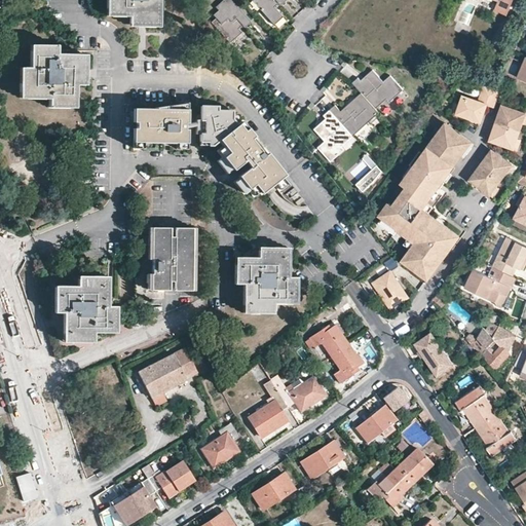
[(107,0),(107,16),(130,16),(129,26),(161,26),(160,0),(107,0)]
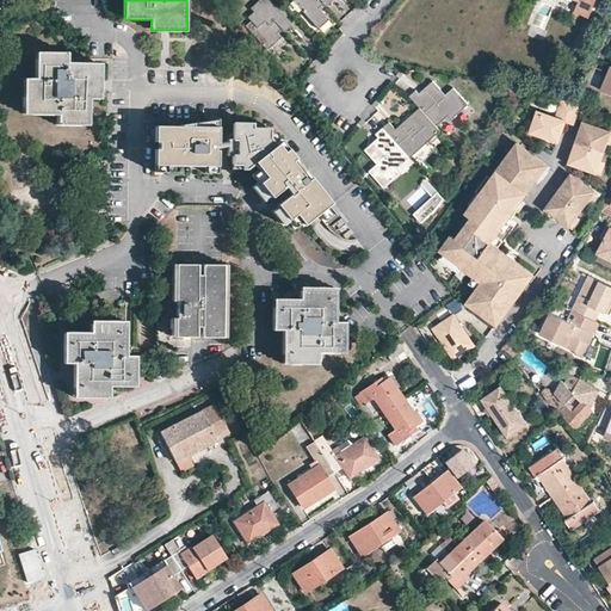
[(291,26),(267,0),(259,0),(251,8),(253,12),(247,18),(251,22),(245,26),(267,50),(282,38),(277,34),(282,30),(284,32),(291,26)]
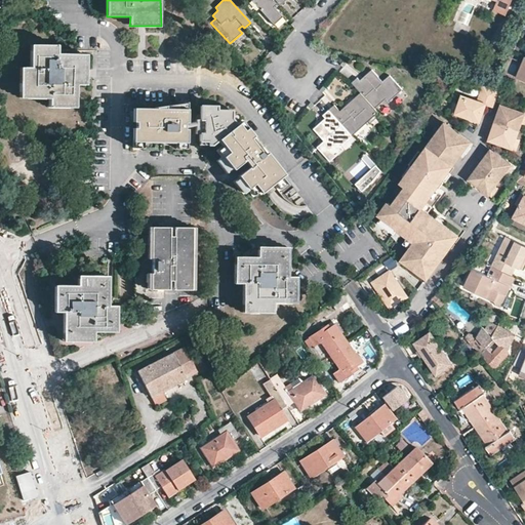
[(286,1),(285,0),(250,0),(274,26),(283,17),(274,7),(278,4),(280,6),(286,1)]
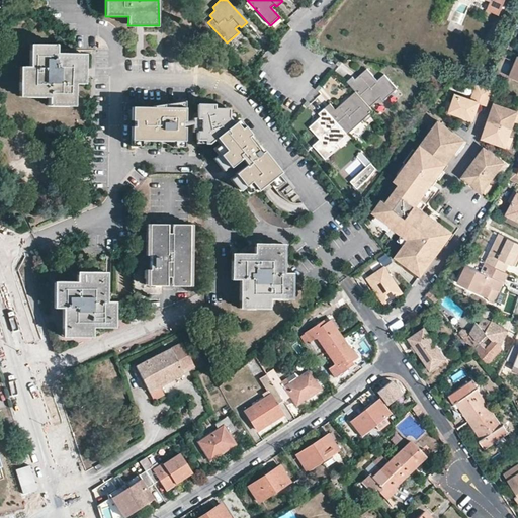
[(489,0),(490,0),(487,8),(500,13),(505,0),(489,0)]
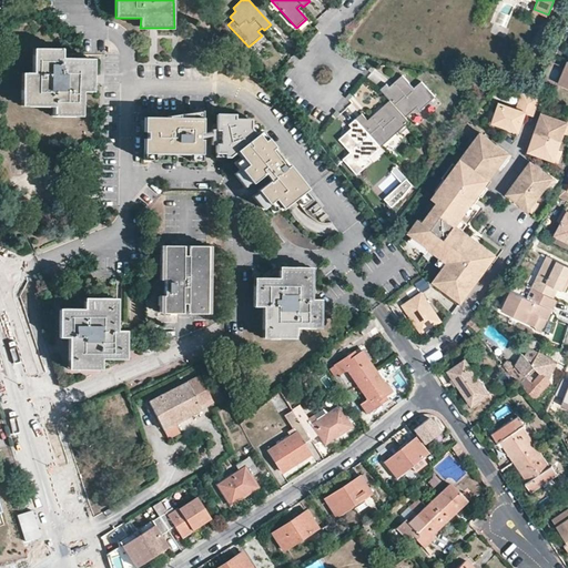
[(61,48),(32,48),(32,72),(22,72),(21,107),(53,107),(53,115),(82,117),(82,92),(93,92),(93,59),(61,58),(61,48)]
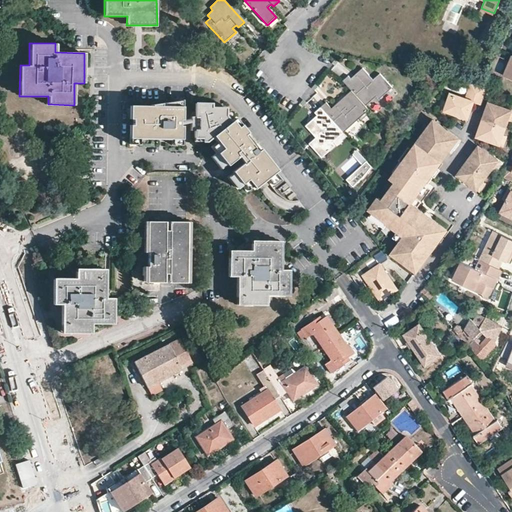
[(374,78),(363,66),(351,77),(349,74),(343,79),(352,89),(366,105),(377,95),(380,98),(393,86),(381,72),(374,78)]
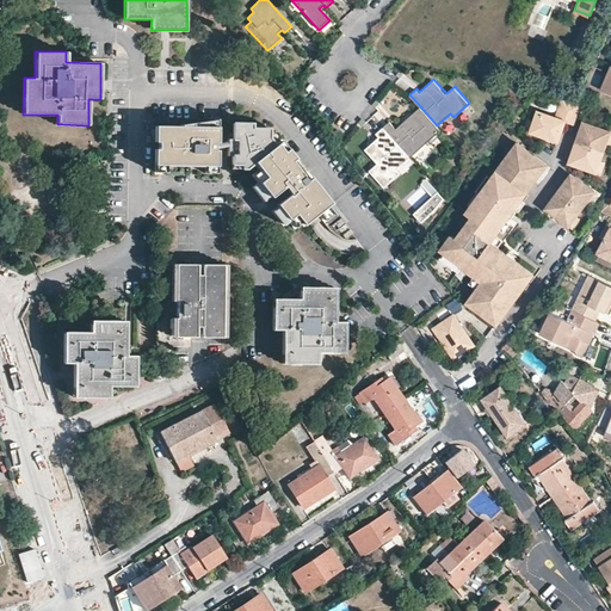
[(562,119),(568,102),(563,100),(557,117),(562,119)]
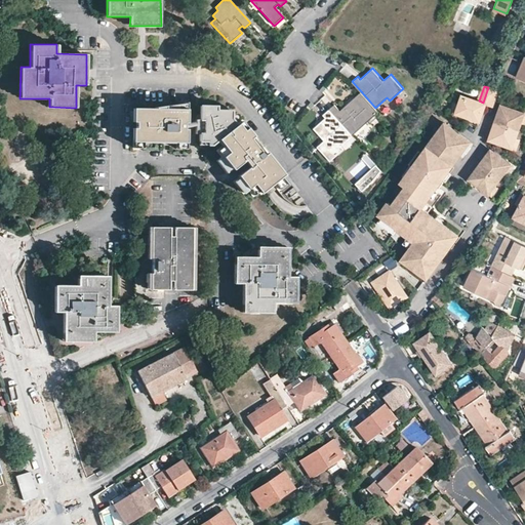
[(492,107),(498,90),(488,87),(483,103),(479,101),(463,95),(457,112),(479,121),(482,112),(485,104),(492,107)]
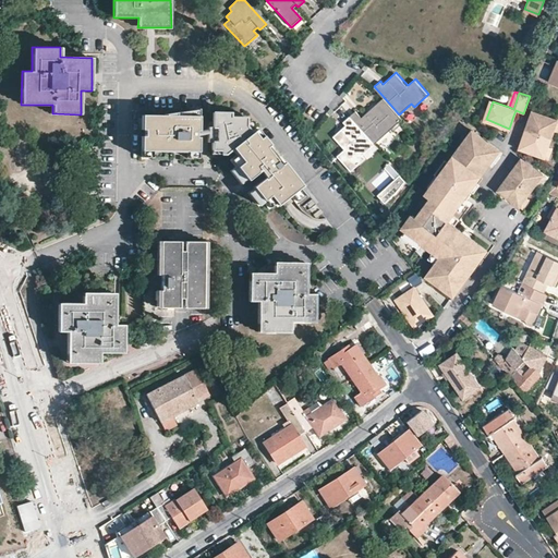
[(399,114),(384,97),(362,117),(356,110),(350,116),(375,143),(402,118),(399,114)]
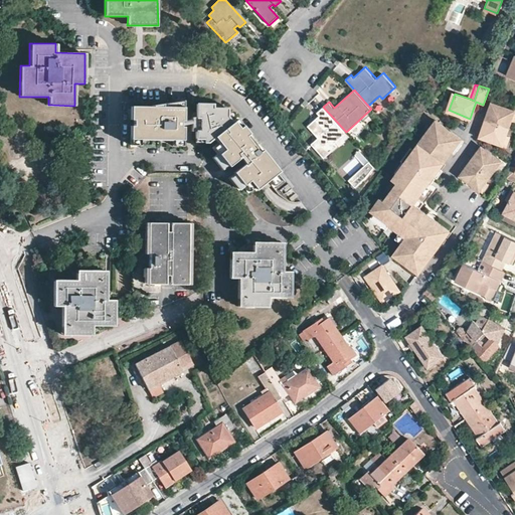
[(183,122),(184,102),(153,106),(153,107),(131,107),(131,120),(134,120),(134,126),(130,126),(130,136),(131,136),(130,145),(140,145),(140,140),(140,137),(173,138),(173,141),(173,146),(182,147),(183,128),(180,128),(180,122),(183,122)]
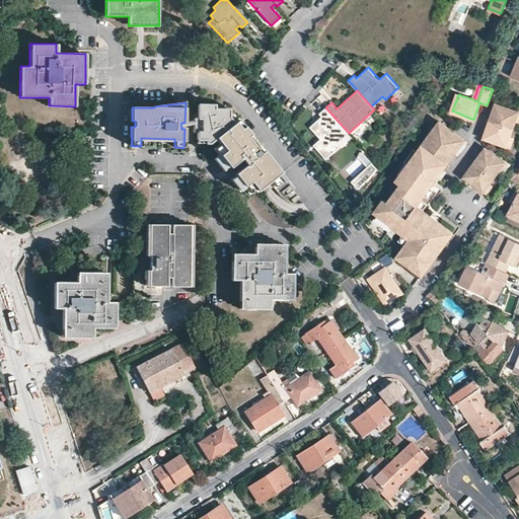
[(518,110),(496,103),(494,107),(493,113),(490,120),(513,129),(516,121),(518,113),(518,110)]
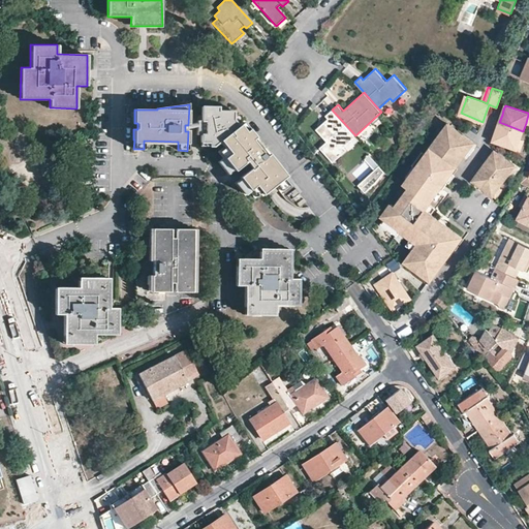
[(266,151),(258,142),(255,145),(252,141),(255,137),(248,129),(245,132),(240,125),(238,127),(232,121),(234,113),(228,113),(218,113),(218,109),(201,107),(201,117),(197,117),(197,121),(196,136),(201,136),(200,139),(210,141),(210,144),(210,147),(213,148),(220,142),(225,148),(230,155),(224,159),(219,163),(228,175),(234,170),(235,173),(242,166),(247,173),(240,178),(241,180),(236,184),(245,195),(250,191),(256,186),(261,192),(263,195),(276,185),(283,179),(286,176),(269,154),(266,157),(262,154),(266,151)]
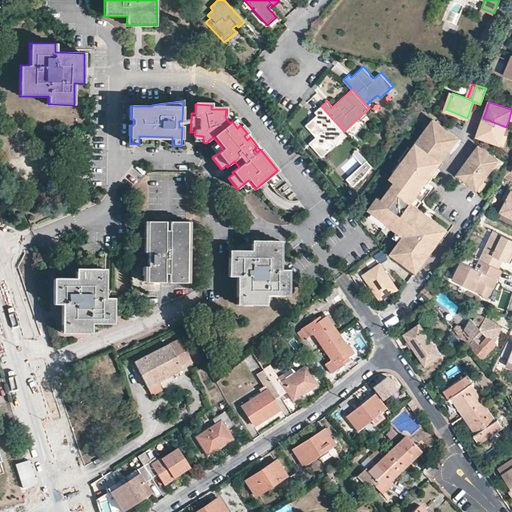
[(333,141),(344,131),(321,106),(315,111),(318,114),(306,124),(316,136),(310,142),(322,156),(336,144),(333,141)]
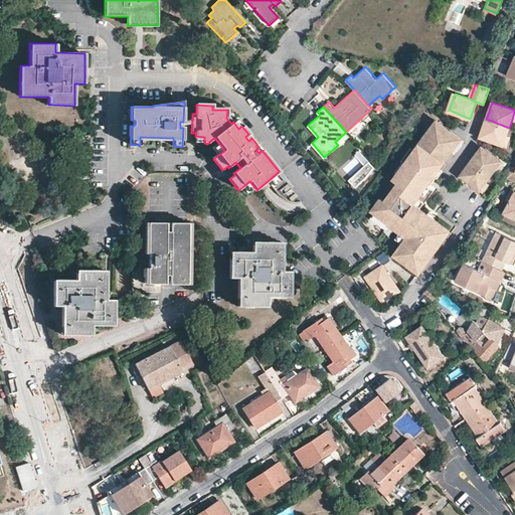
[(485,138),(504,145),(507,136),(509,128),(486,119),(483,128),(480,136),(485,138)]
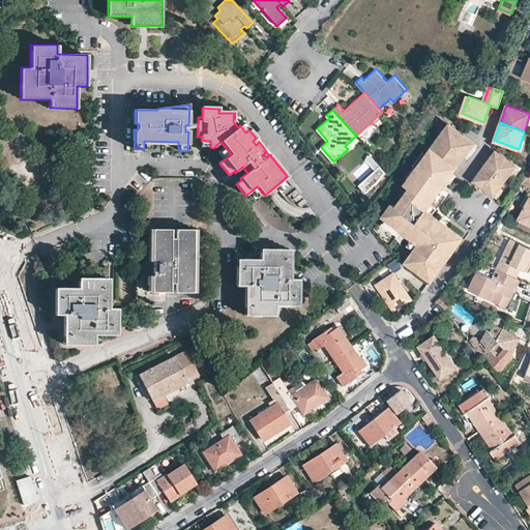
[(248,129),(243,123),(240,125),(245,133),(248,129)]
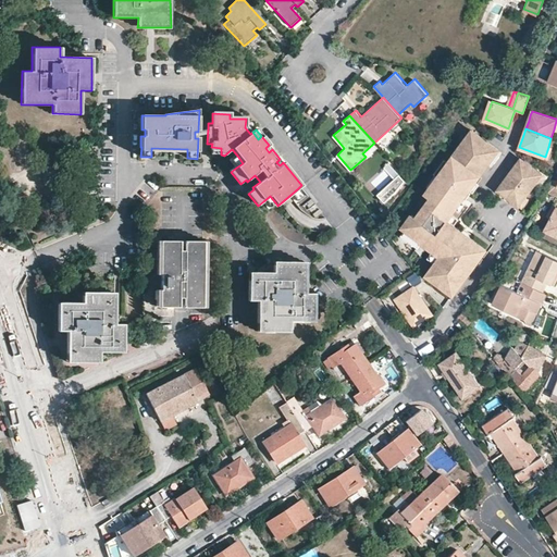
[(473,143),(478,135),(472,131),(468,138),(473,143)]
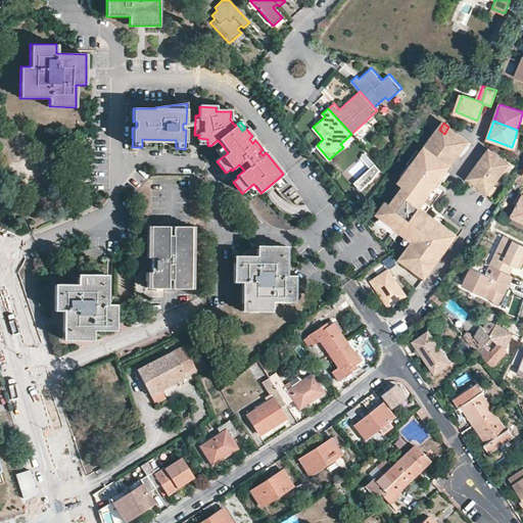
[(457,142),(461,136),(448,127),(444,134),(439,130),(419,156),(411,168),(399,185),(402,187),(390,205),(386,202),(380,211),(381,217),(395,227),(395,228),(408,237),(414,241),(410,247),(401,258),(419,272),(423,266),(431,271),(453,240),(444,235),(449,228),(440,222),(434,218),(425,210),(419,207),(423,201),(428,195),(432,189),(434,186),(438,180),(441,176),(448,165),(458,152),(463,146),(457,142)]
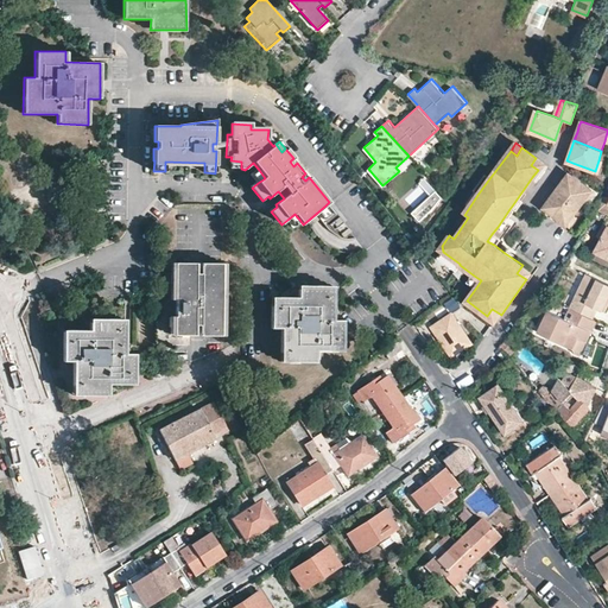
[(546,165),(536,158),(531,165),(538,170),(532,177),(536,179),(542,171),(546,165)]
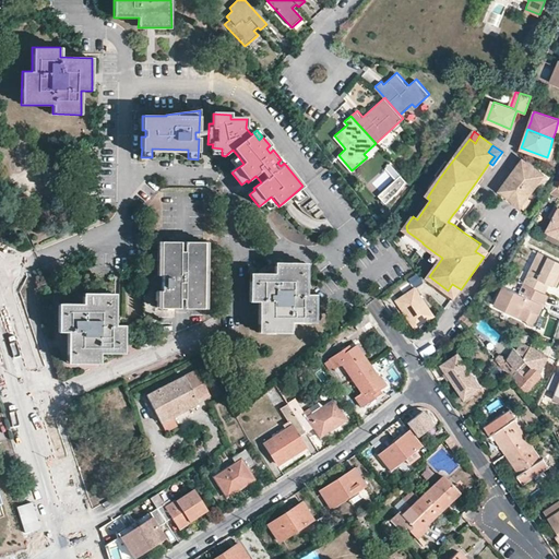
[(507,169),(528,186),(533,179),(539,170),(518,154),(513,161),(507,169)]
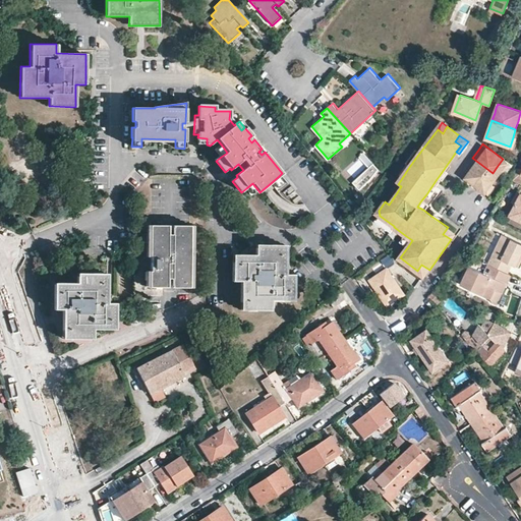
[(221,157),(227,153),(222,146),(216,151),(221,157)]
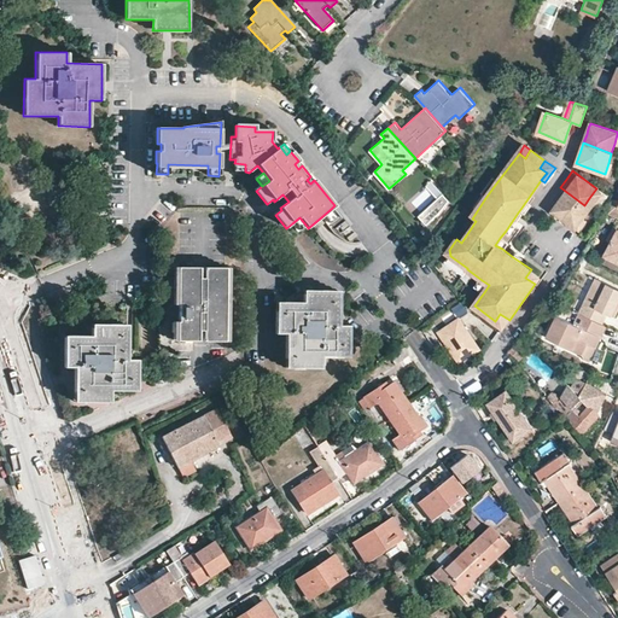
[(485,198),(495,185),(491,182),(482,197),(485,198)]
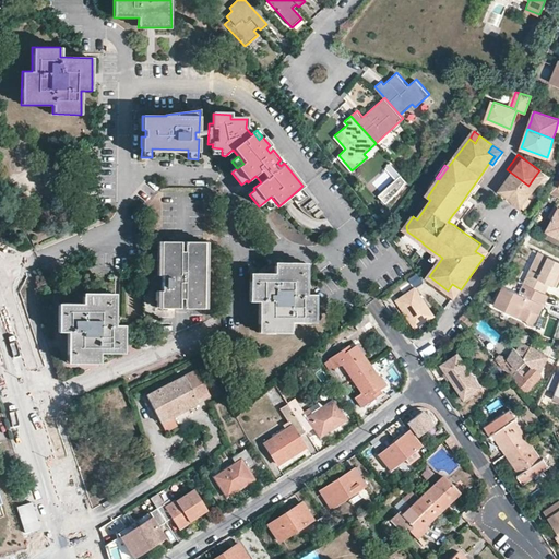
[(523,193),(528,186),(507,169),(500,178),(495,186),(516,202),(523,193)]
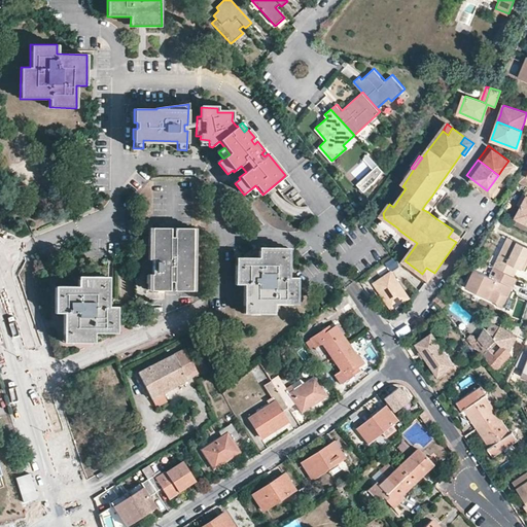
[(508,161),(502,169),(505,172),(513,163),(508,161)]
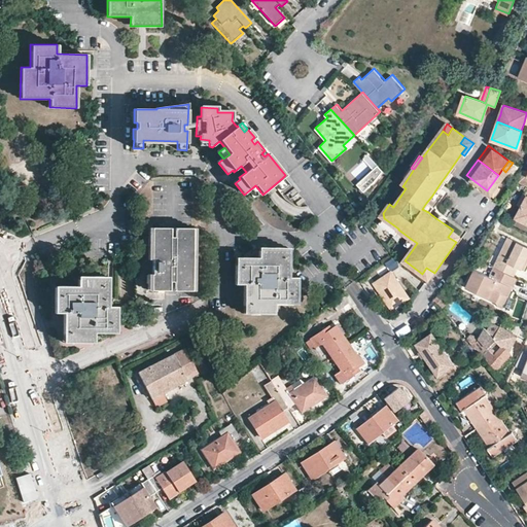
[(375,180),(382,169),(378,164),(356,183),(363,190),(375,180)]
